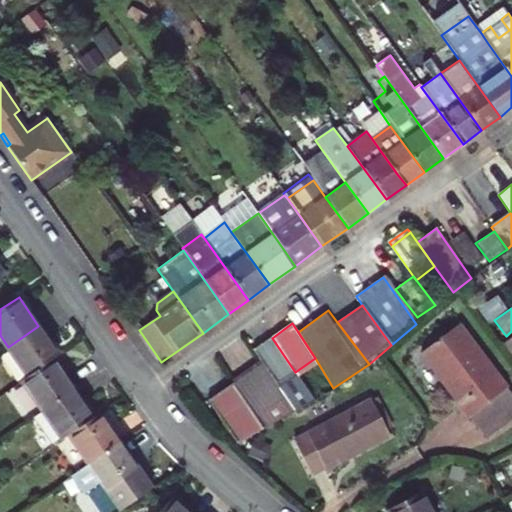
[(422,353),(479,429),(511,403),(511,395),(460,325),(422,353)]
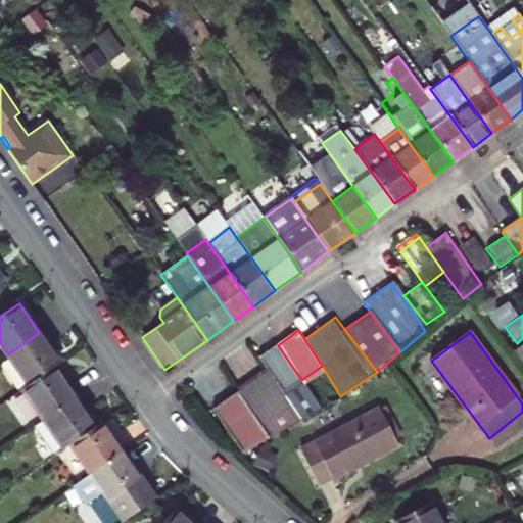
[(59,364),(39,333),(8,354),(29,385),(53,368),(59,364)]
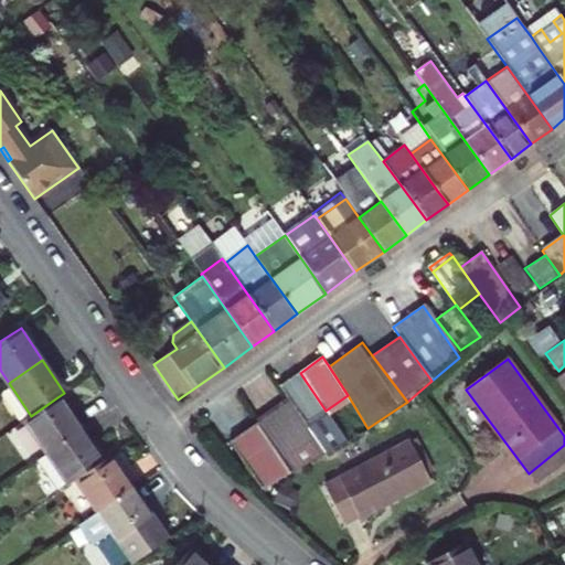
[(300,373),(279,386),(279,387),(289,401),(308,429),(329,416),(326,411),(300,373)]
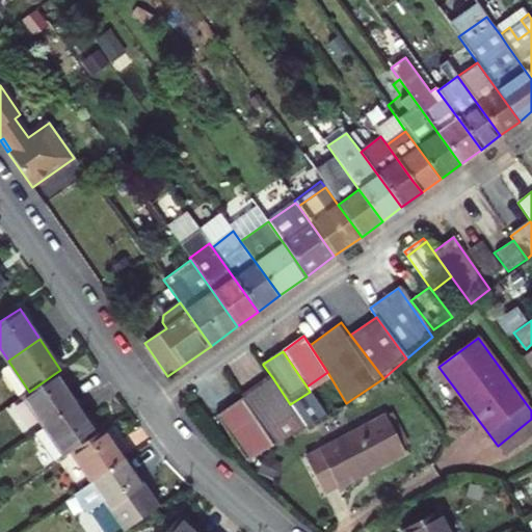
[(75,404),(54,374),(29,392),(24,395),(45,425),(75,404)]
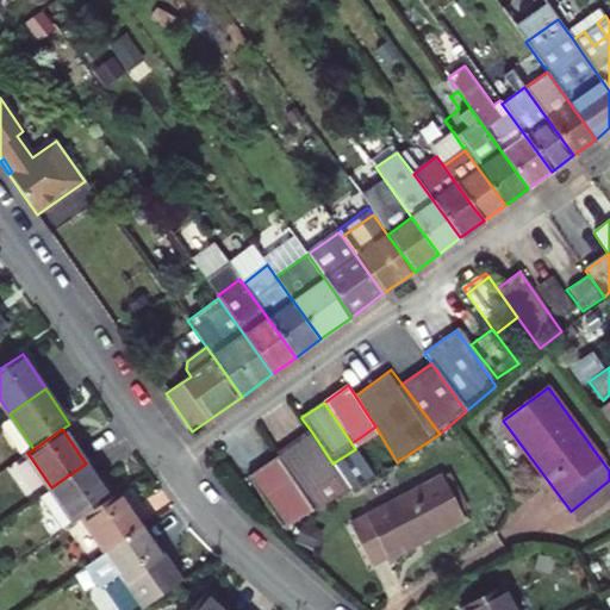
[(332,464),(312,433),(278,456),(303,497),(338,472),(332,464)]
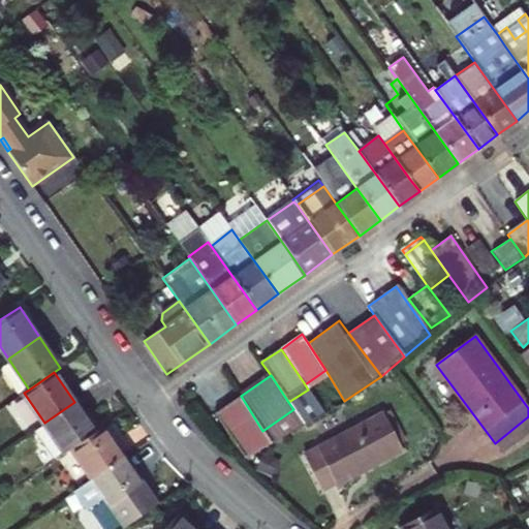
[(241,396),(214,414),(243,456),(270,443),(262,431),(241,396)]
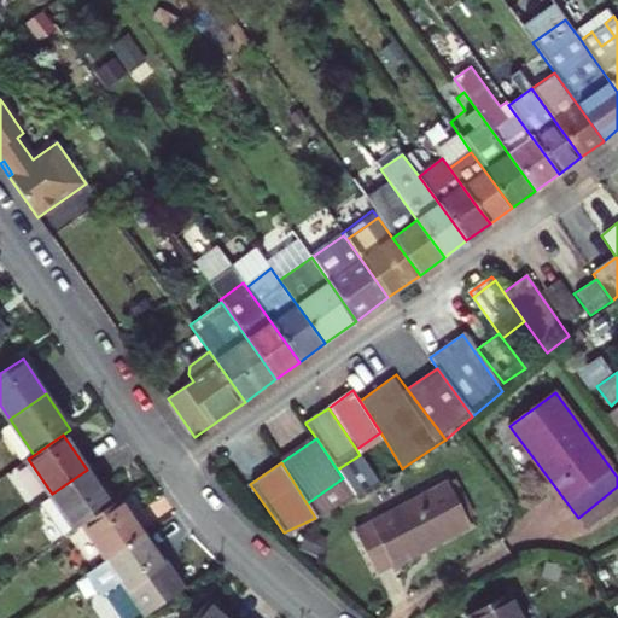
[(111,505),(87,470),(52,494),(39,503),(63,538),(83,525),(111,505)]
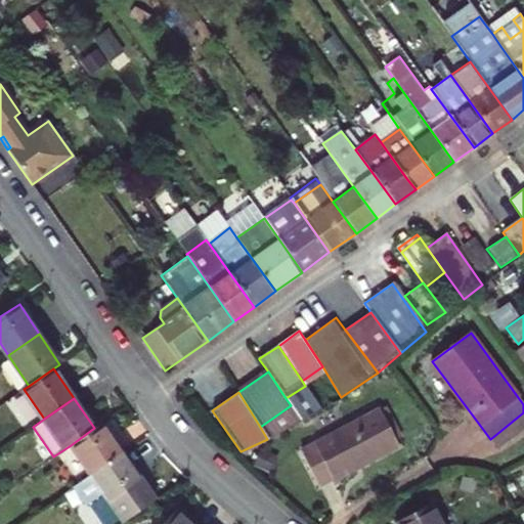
[(381,410),(302,451),(319,484),(332,478),(334,480),(399,445),(381,410)]
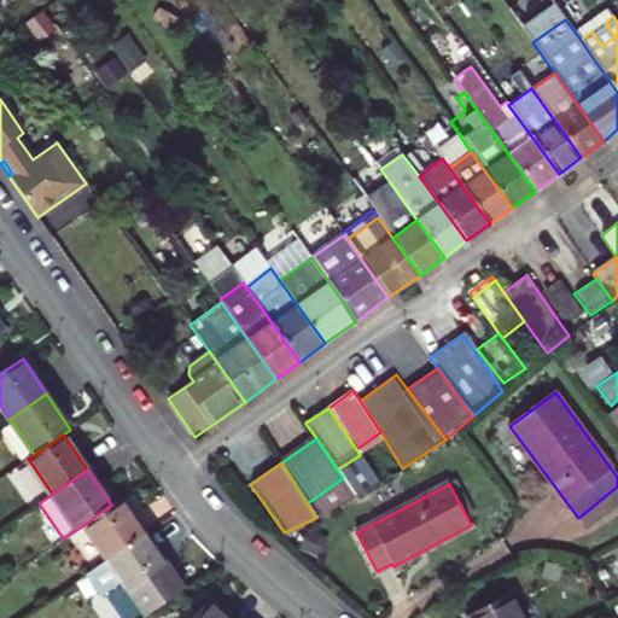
[(617,511),(617,487),(578,518),(589,534),(617,511)]
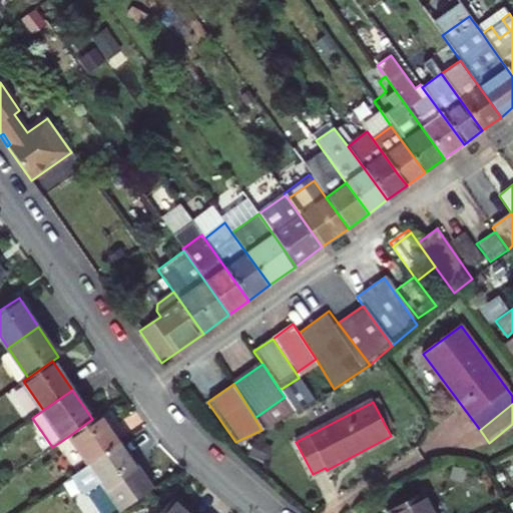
[(69,436),(89,465),(119,444),(99,415),(92,419),(69,436)]
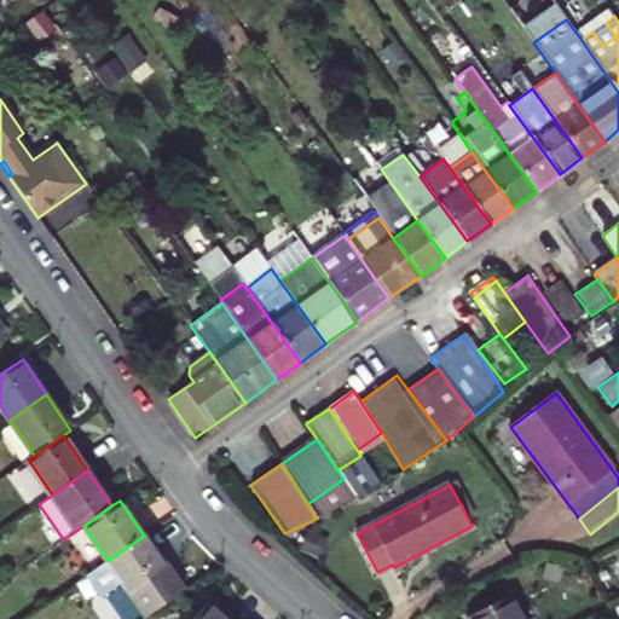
[(121,580),(146,617),(183,591),(144,536),(108,561),(87,576),(99,595),(121,580)]
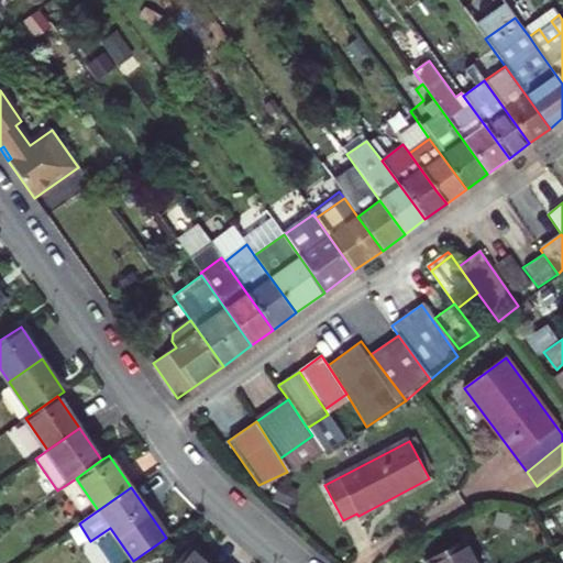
[(475,562),(464,542),(427,562),(475,562)]
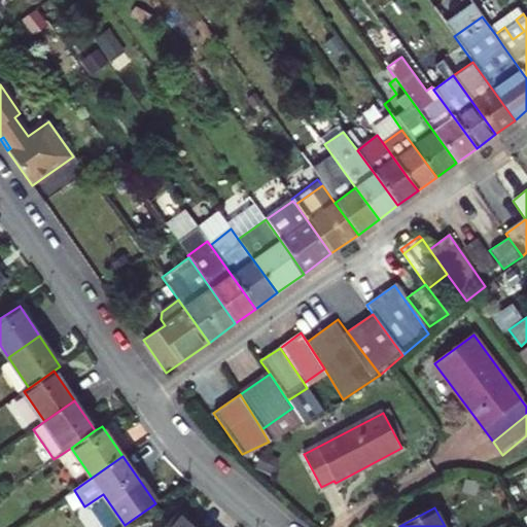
[(190,526),(177,515),(166,526),(190,526)]
